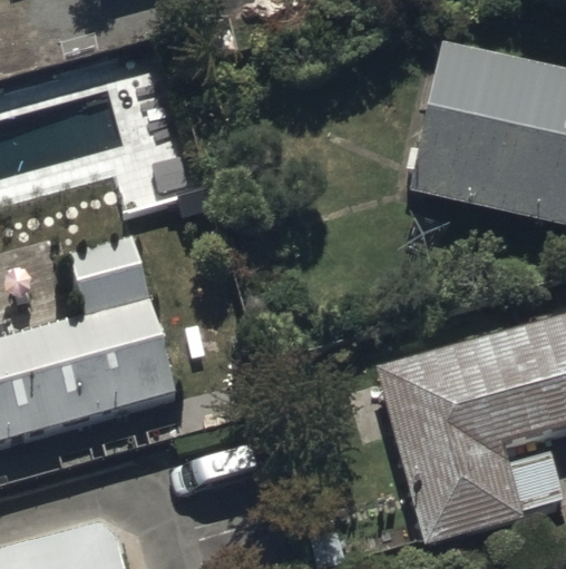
[(0,0),(0,91),(44,80),(20,0),(0,0)]
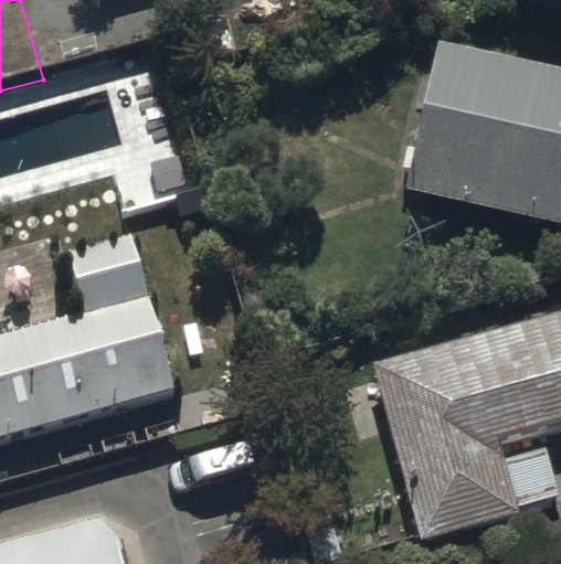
[(560,93),(431,66),(405,185),(560,219),(560,93)]
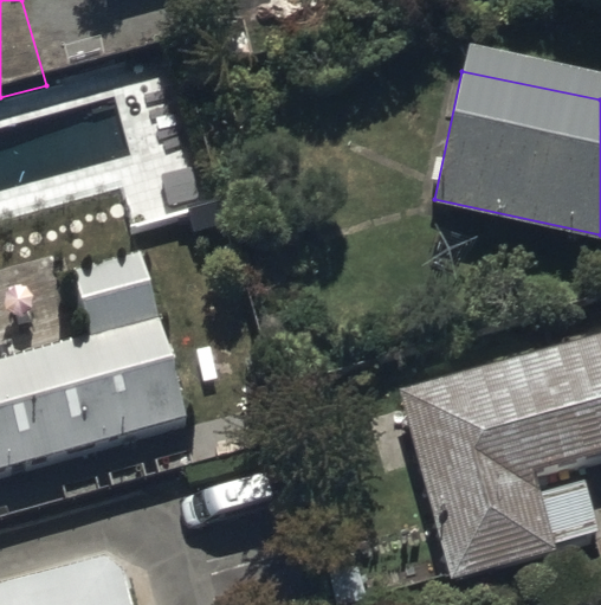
[(0,468),(188,416),(142,250),(72,269),(91,335),(0,360),(0,468)]
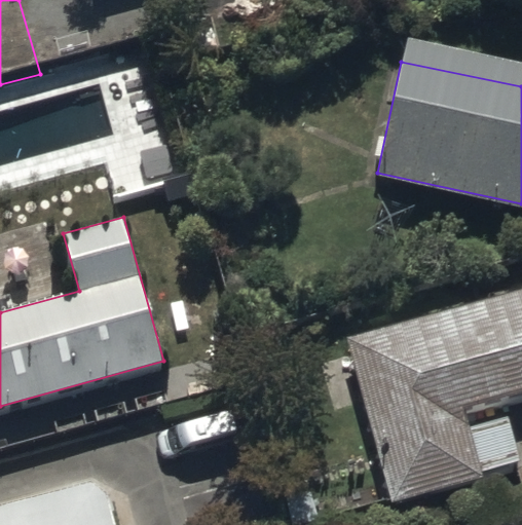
[(521,289),(348,336),(389,498),(518,466),(500,397),(521,390),(521,289)]
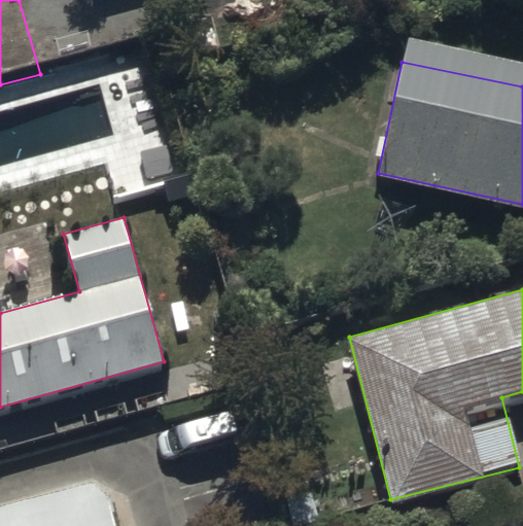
[(115,525),(106,491),(0,519),(0,525),(115,525)]
